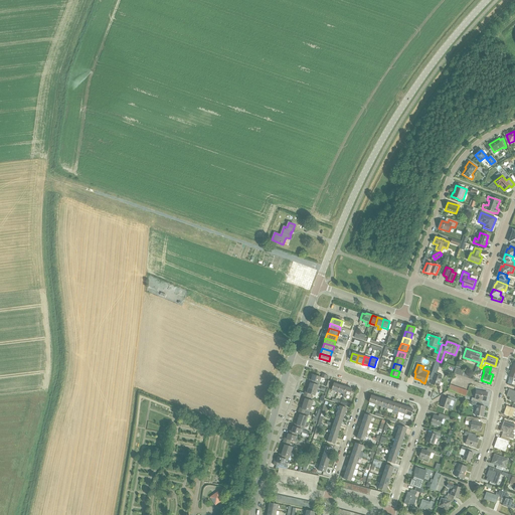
[(433,369),(431,375),(434,376),(432,380),(431,384),(439,386),(442,375),(435,372),(435,370),(433,369)]
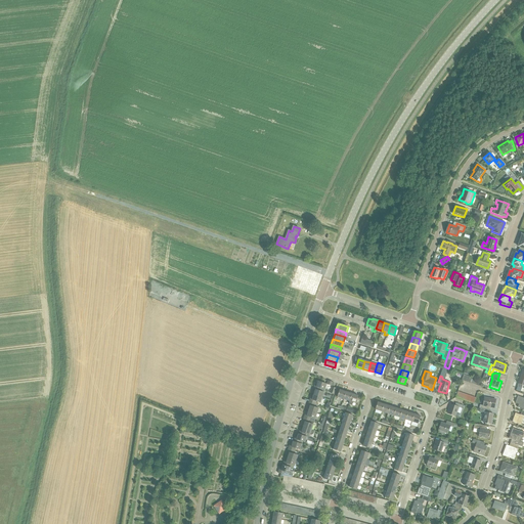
[(322,397),(324,389),(320,388),(314,386),(312,391),(314,391),(313,394),(322,397)]
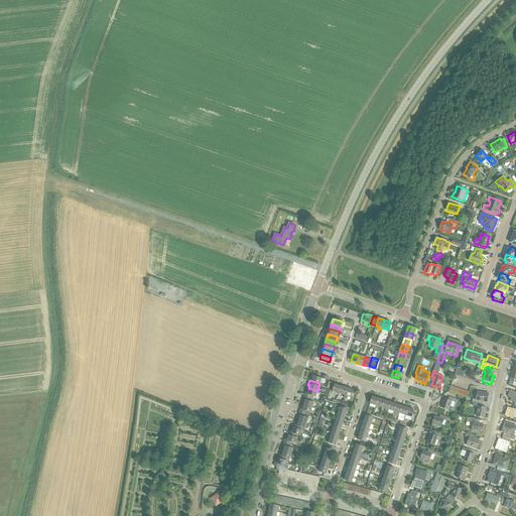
[(332,391),(338,393),(341,386),(335,384),(332,391)]
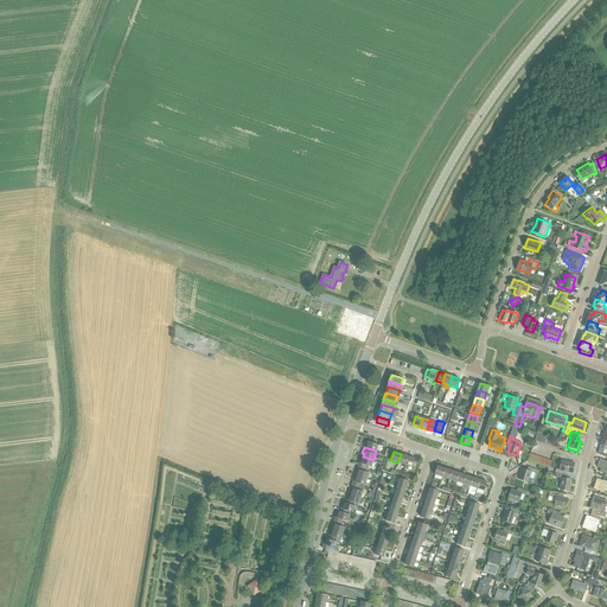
[(397,462),(404,465),(408,457),(401,454),(397,462)]
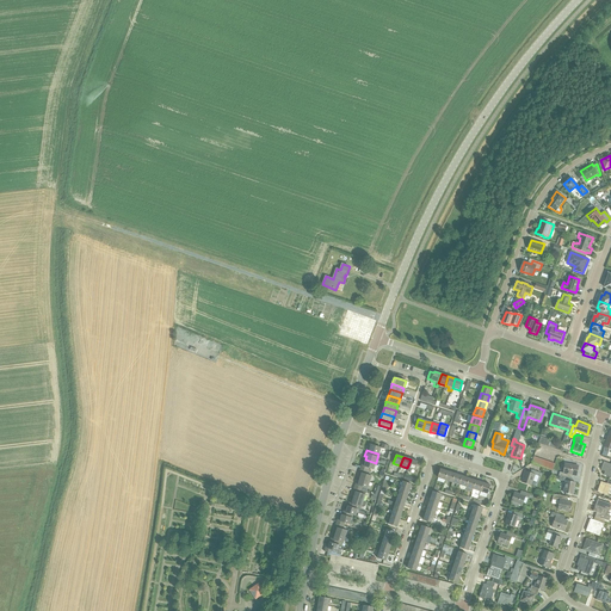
[(362,463),(360,469),(368,471),(369,468),(374,469),(376,463),(365,460),(364,464),(362,463)]
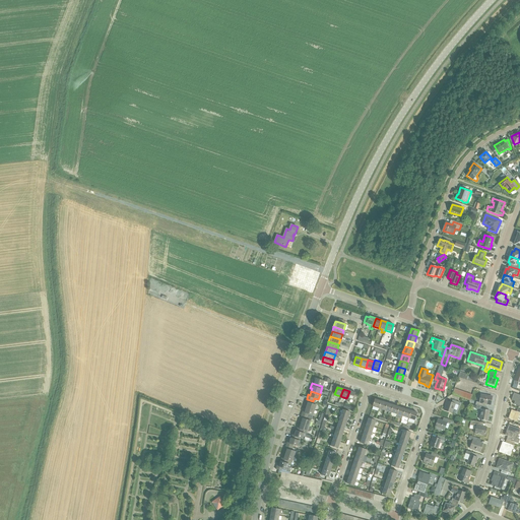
[(346,398),(346,401),(349,402),(350,399),(353,400),(355,393),(349,391),(346,398)]
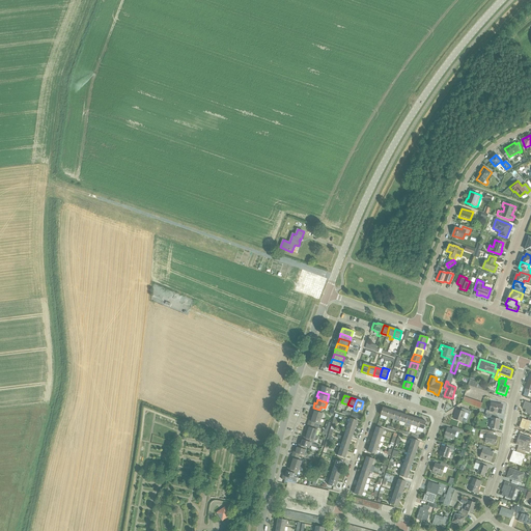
[(487,414),(490,415),(497,416),(498,413),(501,413),(502,406),(497,404),(497,403),(493,403),(493,404),(491,404),(490,411),(486,411),(486,414),(487,414)]
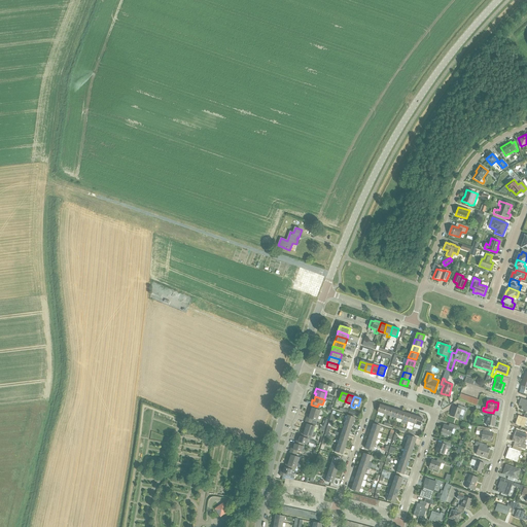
[(311,410),(310,413),(318,416),(320,411),(316,410),(317,407),(311,405),(309,410),(311,410)]
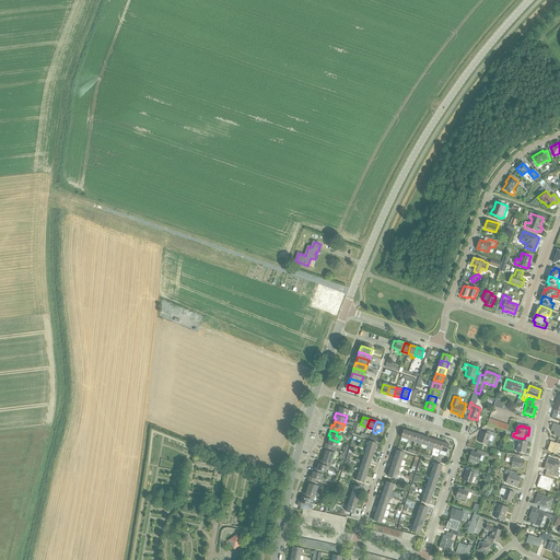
[(400,438),(407,440),(410,432),(404,430),(400,438)]
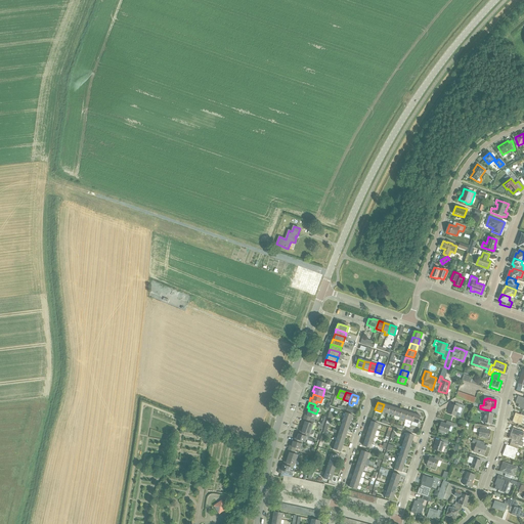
[(455,416),(456,412),(461,413),(464,405),(455,403),(455,405),(450,404),(447,413),(455,416)]
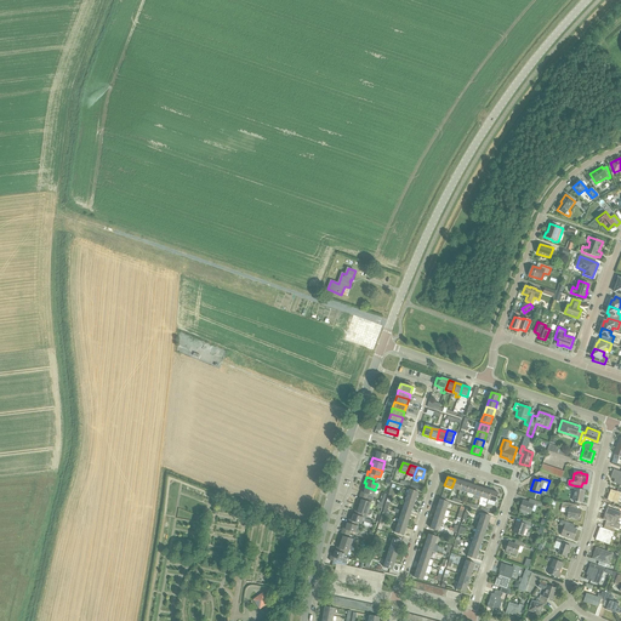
[(451,488),(459,490),(462,482),(455,479),(451,488)]
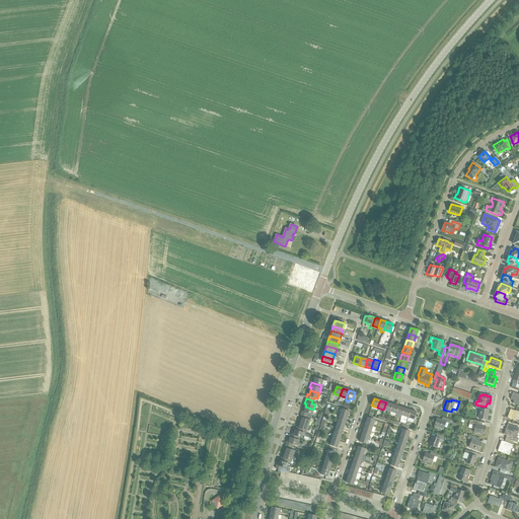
[(383,410),(389,412),(392,404),(386,402),(383,410)]
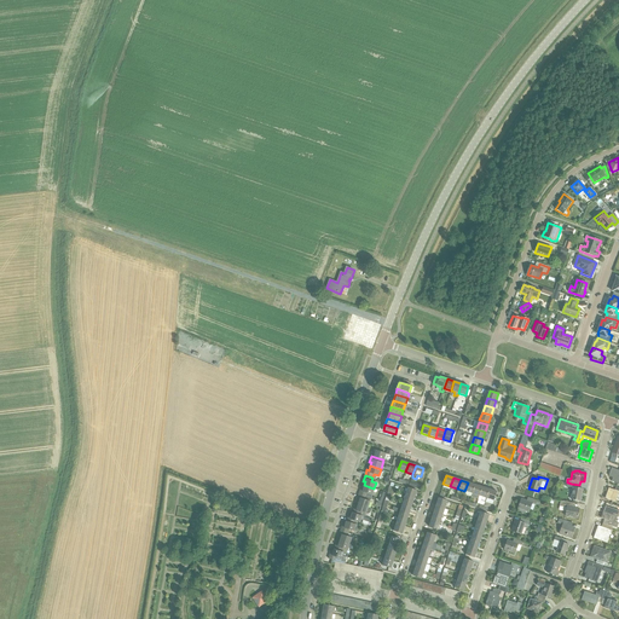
[(464,491),(472,493),(475,485),(468,482),(464,491)]
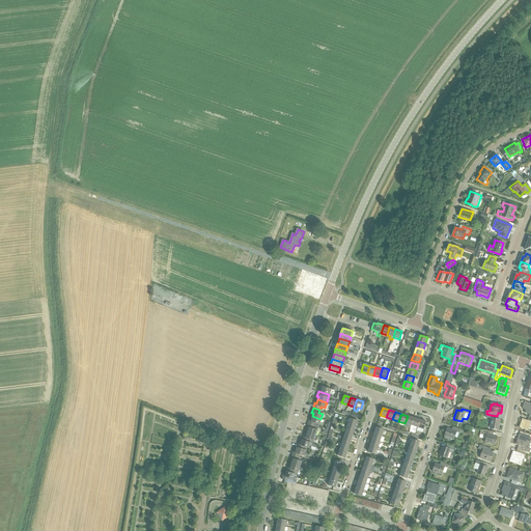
[(486,417),(490,417),(492,418),(490,428),(498,429),(500,419),(497,419),(497,416),(490,415),(487,414),(486,417)]
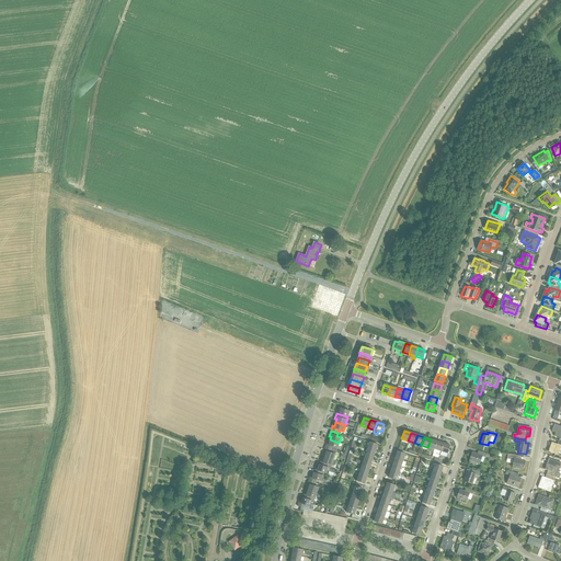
[(336,451),(338,448),(339,443),(330,439),(329,444),(327,443),(324,448),(336,451)]
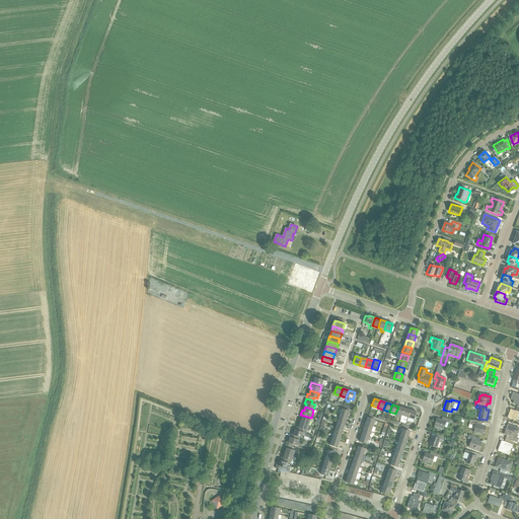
[(395,414),(401,416),(403,409),(398,406),(395,414)]
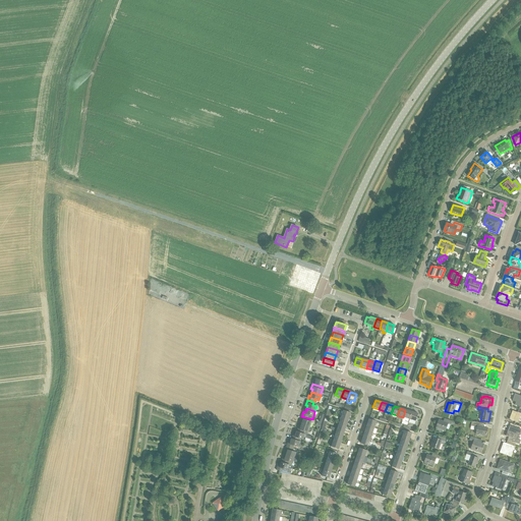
[(403,417),(402,420),(405,421),(406,418),(409,419),(411,411),(405,410),(403,417)]
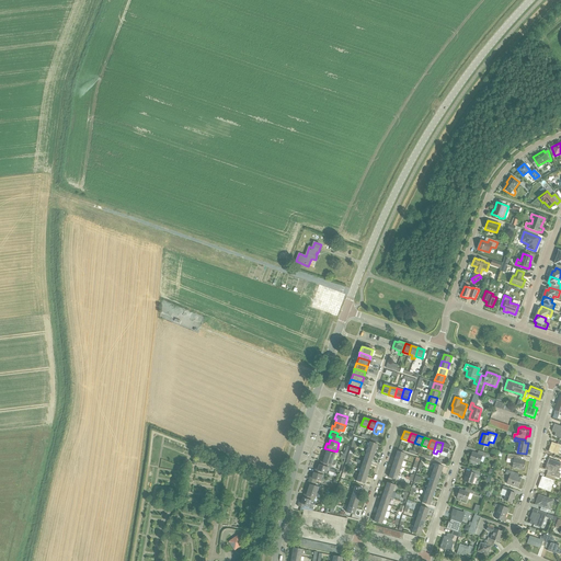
[(560,442),(559,442),(558,444),(551,443),(548,451),(557,455),(560,445),(560,442)]
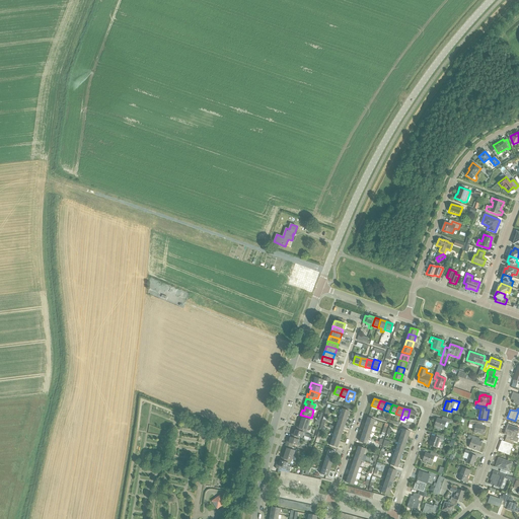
[(342,410),(340,416),(347,418),(349,412),(342,410)]
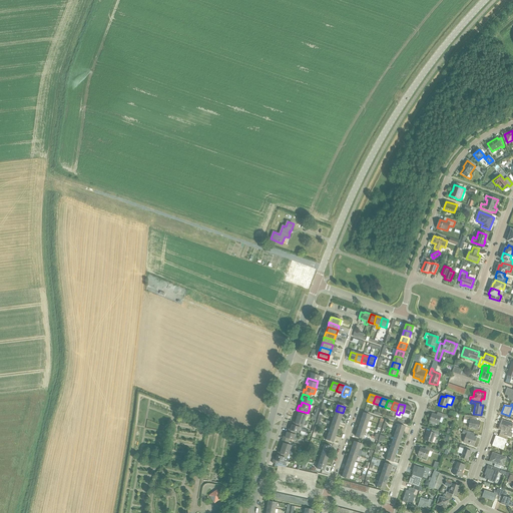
[(405,405),(403,413),(409,415),(411,407),(405,405)]
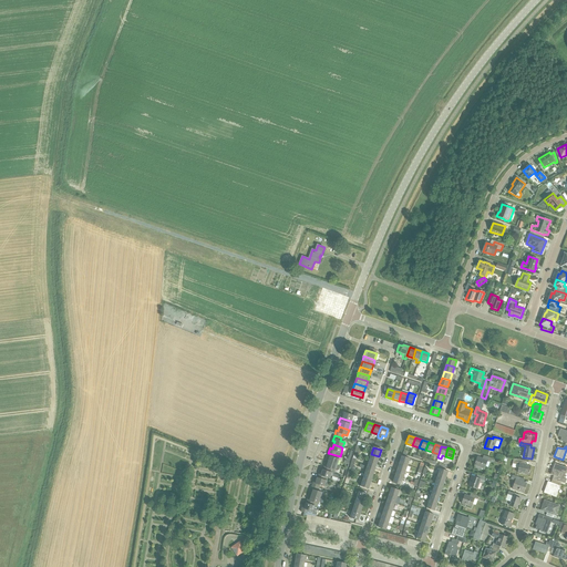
[(337,465),(339,460),(340,456),(328,453),(327,457),(329,459),(328,462),(337,465)]
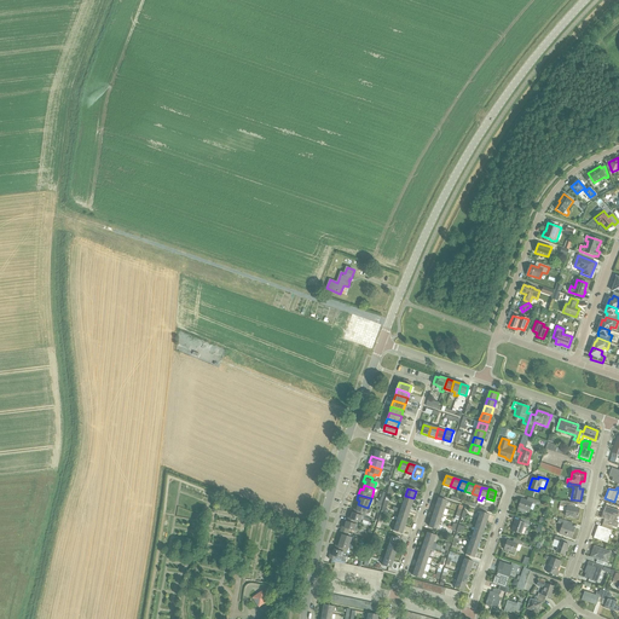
[(405,496),(403,502),(411,505),(414,498),(405,496)]
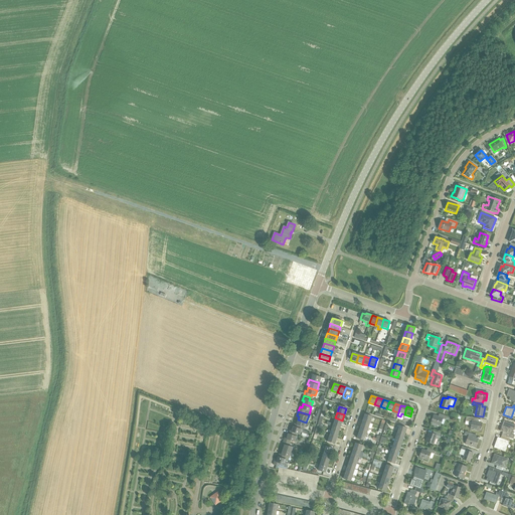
[(364,414),(362,420),(370,422),(372,416),(364,414)]
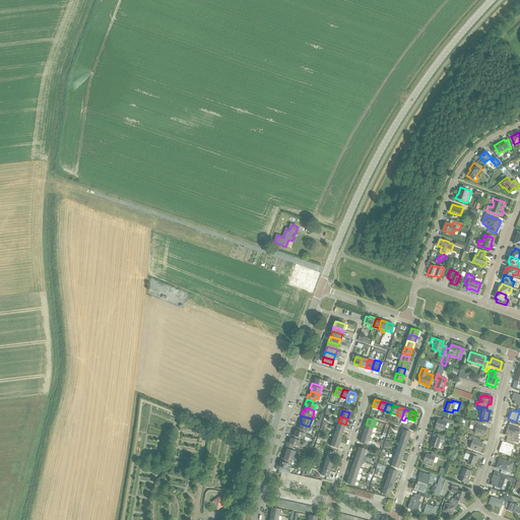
[(450,424),(451,420),(444,418),(443,421),(438,419),(435,428),(444,431),(447,423),(450,424)]
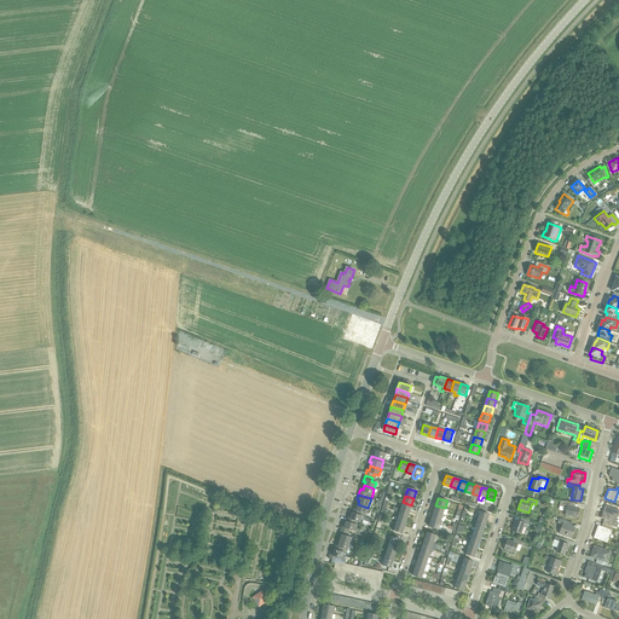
[(566,516),(577,519),(579,508),(572,507),(572,503),(561,501),(561,507),(567,508),(566,516)]
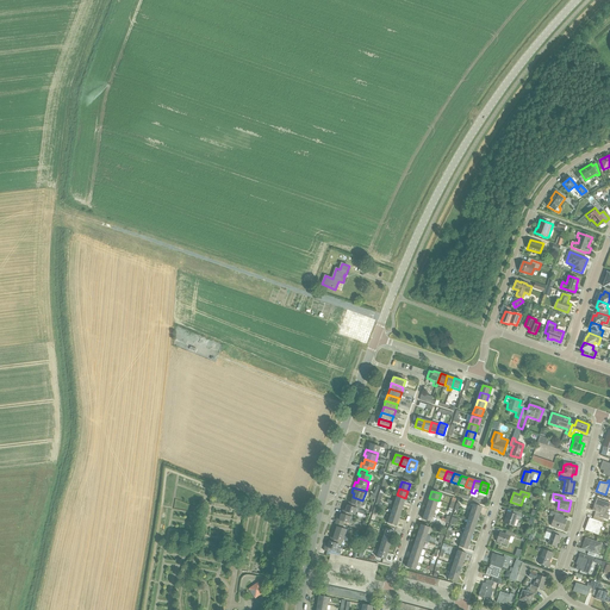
[(397,495),(394,502),(404,505),(405,498),(397,495)]
